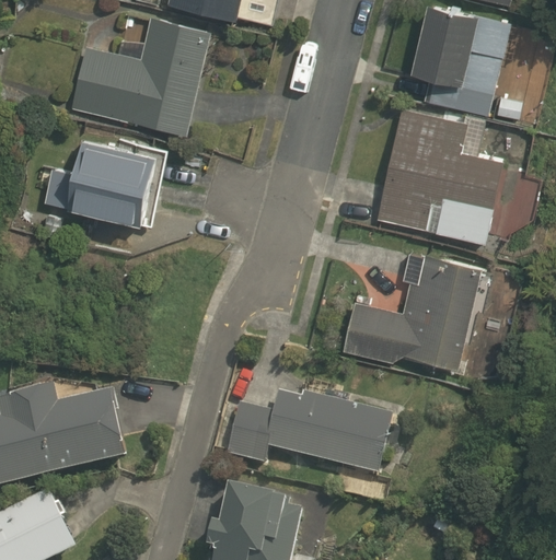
[(166,0),(166,4),(273,27),(278,0),(166,0)]
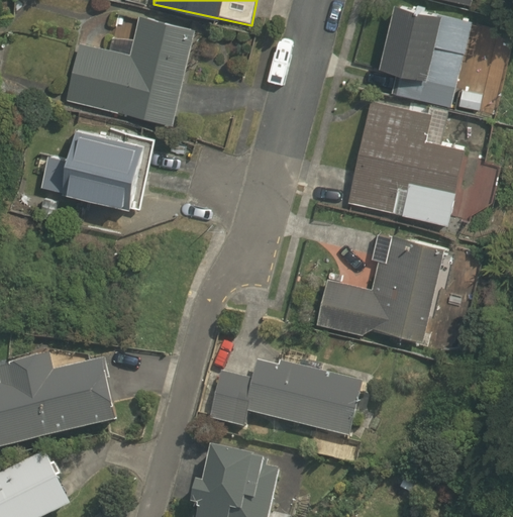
[(449,106),(470,21),(394,3),(379,68),(394,72),(389,93),(449,106)]
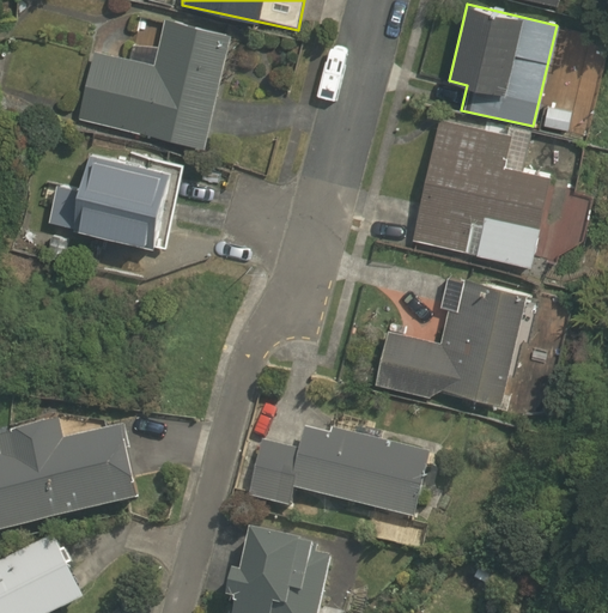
[(76,120),(204,147),(229,32),(163,18),(152,65),(91,52),(76,120)]
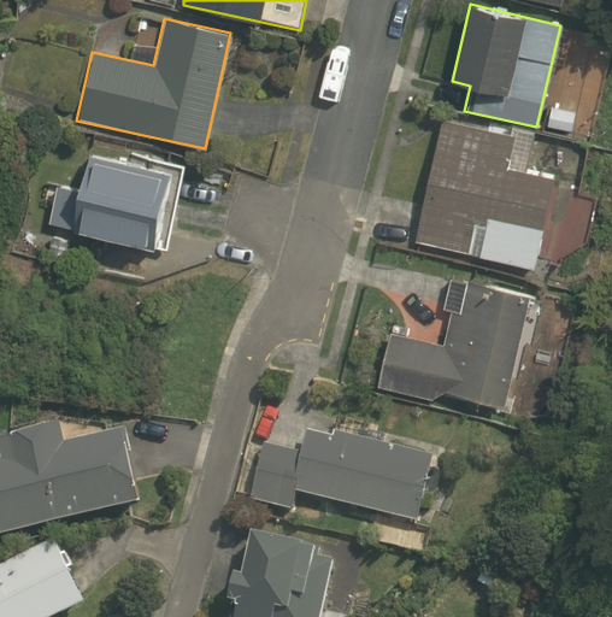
[(546,106),(541,127),(568,133),(572,112),(546,106)]
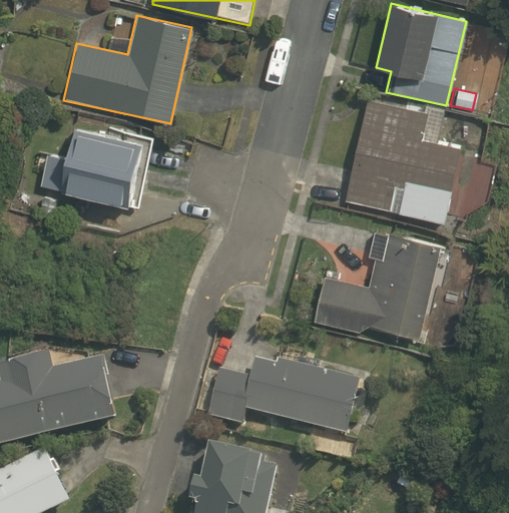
[(344,202),(440,223),(457,147),(421,139),(427,113),(367,99),(344,199),(344,202)]
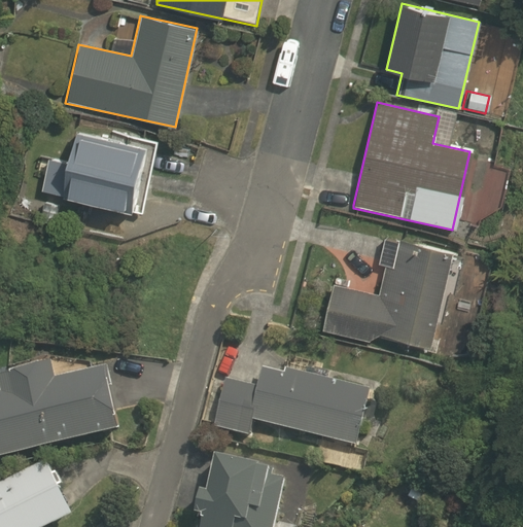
[(40,191),(134,210),(147,145),(76,132),(70,164),(46,159),(40,191)]
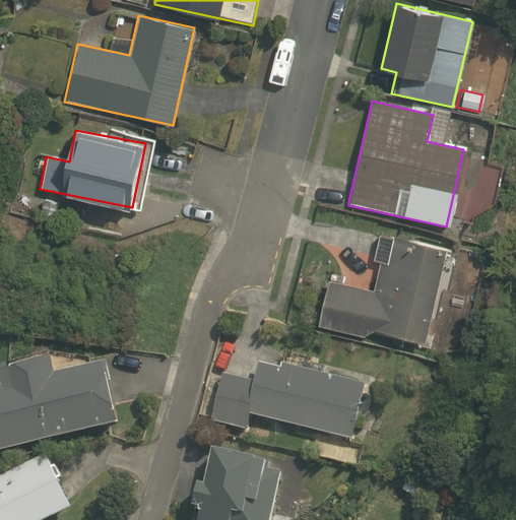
[(50,222),(54,201),(40,198),(35,219),(50,222)]
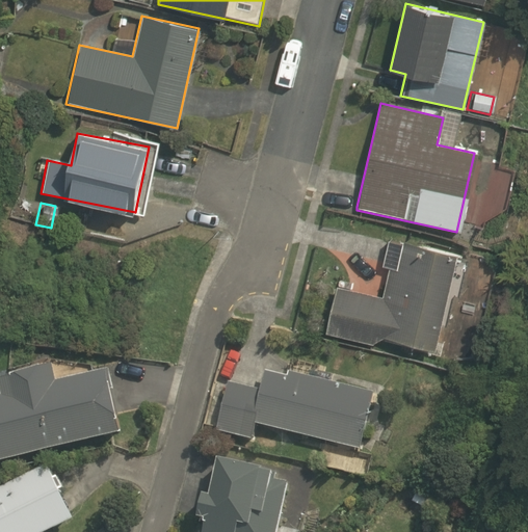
[(383,339),(436,350),(457,254),(393,241),(380,297),(336,287),(323,335),(372,345),(383,339)]
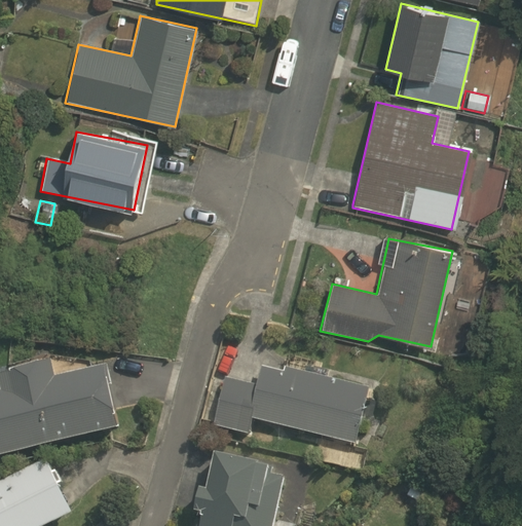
[(0,456),(117,424),(102,368),(56,381),(50,362),(0,375),(0,456)]
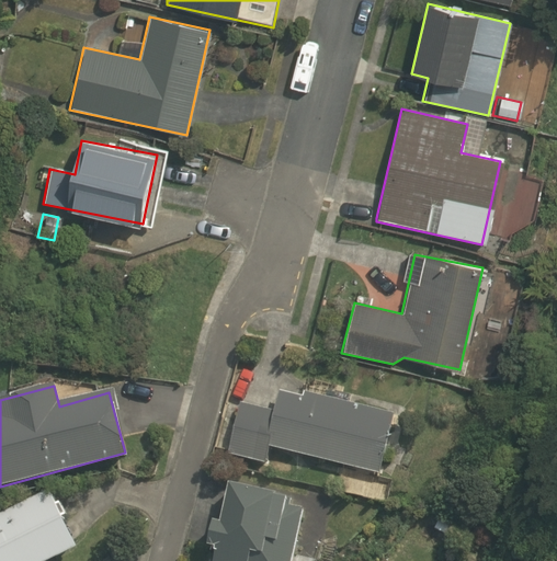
[(377,477),(391,416),(277,389),(271,414),(237,405),(225,456),(263,465),(266,449),(377,477)]
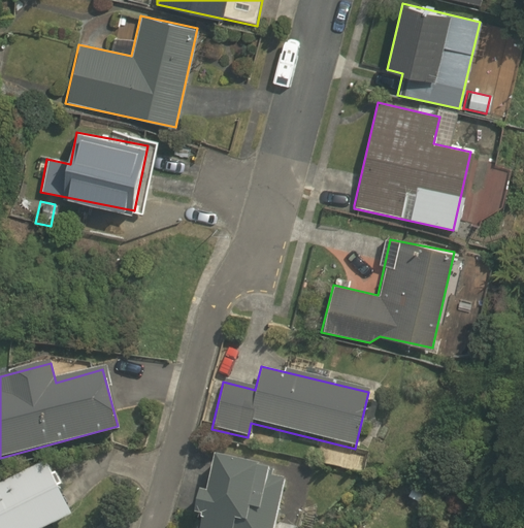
[(197,527),(272,527),(283,480),(270,477),(271,471),(214,458),(206,493),(198,492),(193,518),(200,520),(197,527)]
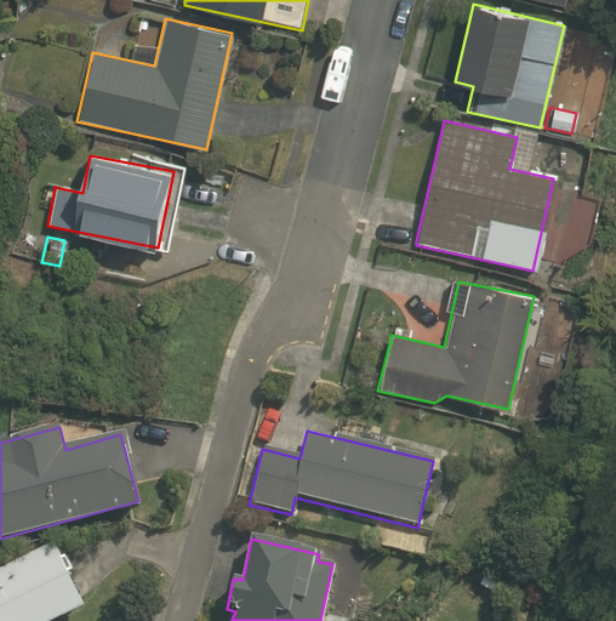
[(0,620),(52,620),(84,607),(52,543),(0,570),(0,620)]
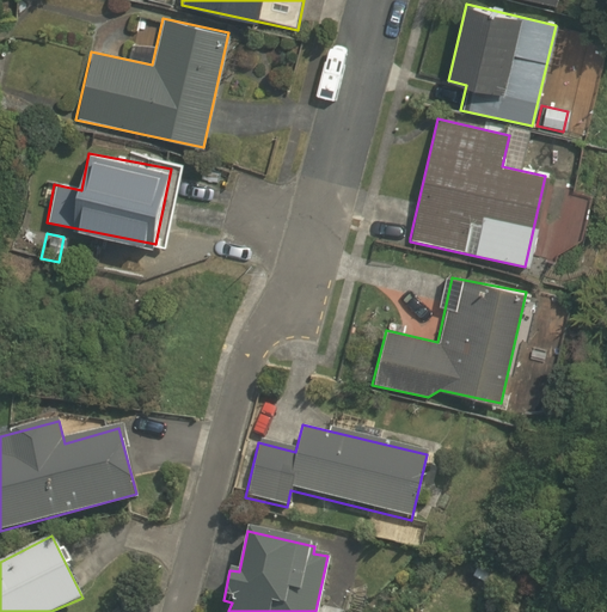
[(473,563),(467,577),(489,586),(494,571),(473,563)]
